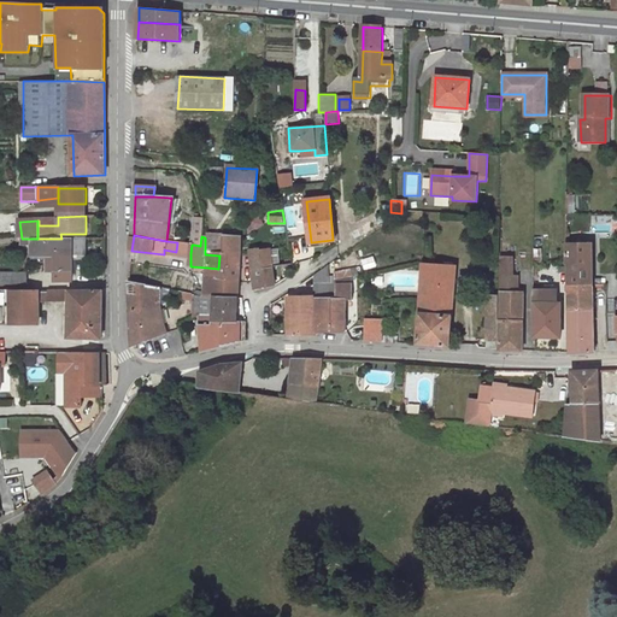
[(223,256),(219,256),(218,269),(207,268),(207,278),(215,278),(216,281),(238,282),(238,238),(223,238),(223,256)]
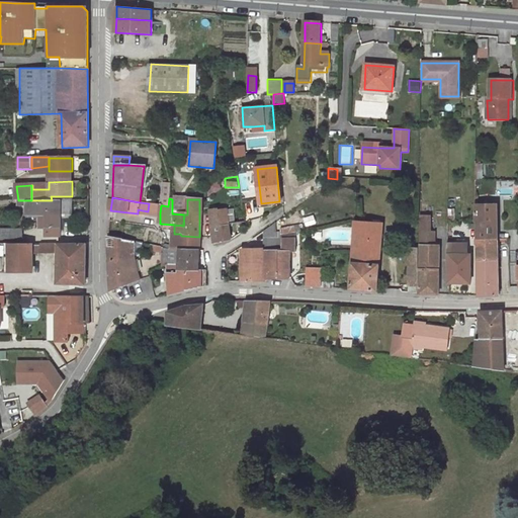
[(49,207),(61,207),(61,200),(52,200),(31,200),(32,202),(27,202),(27,214),(42,214),(50,213),(49,207)]
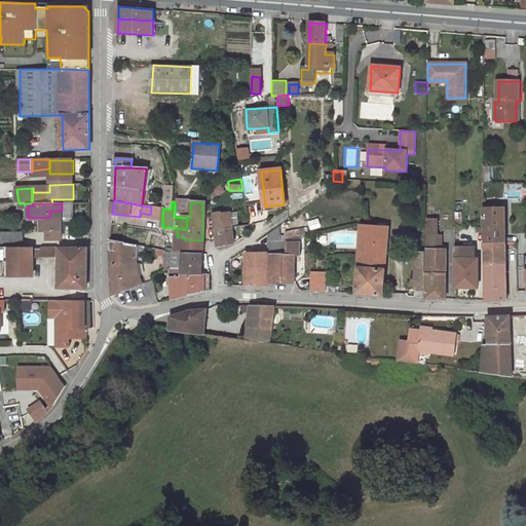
[(46,238),(62,238),(62,217),(73,217),(73,203),(62,203),(62,211),(49,211),(50,217),(43,218),(43,231),(46,231),(46,238)]
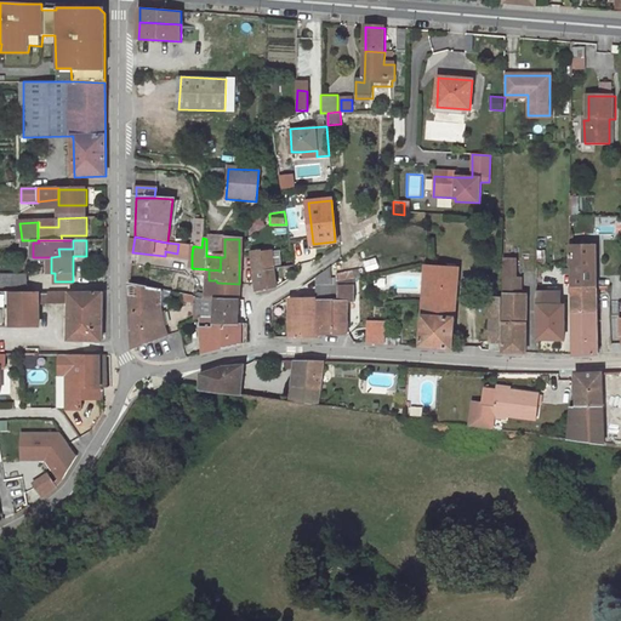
[(193,246),(178,244),(177,254),(192,255),(193,246)]
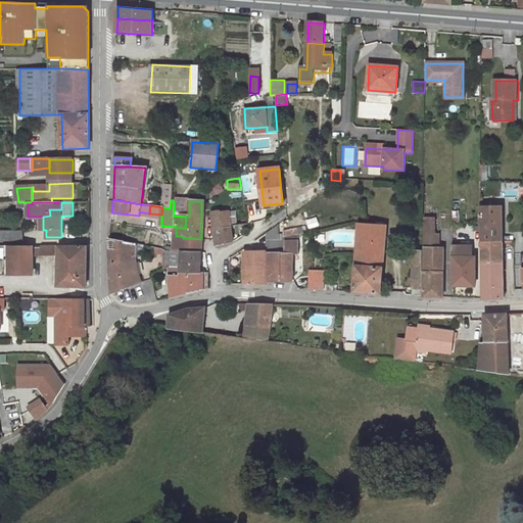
[(480,225),(482,225),(503,224),(502,207),(480,207),(480,225)]
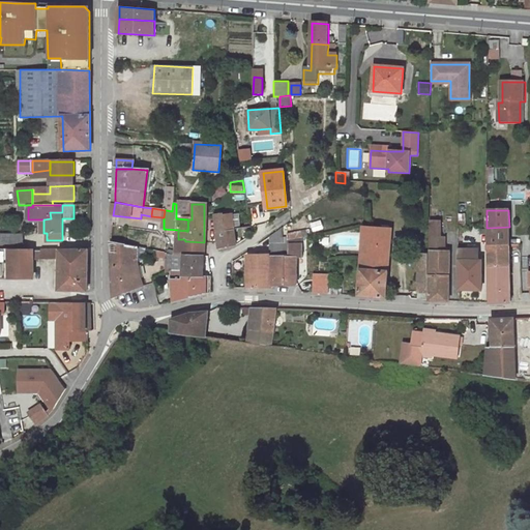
[(216,230),(234,228),(233,213),(214,215),(216,230)]
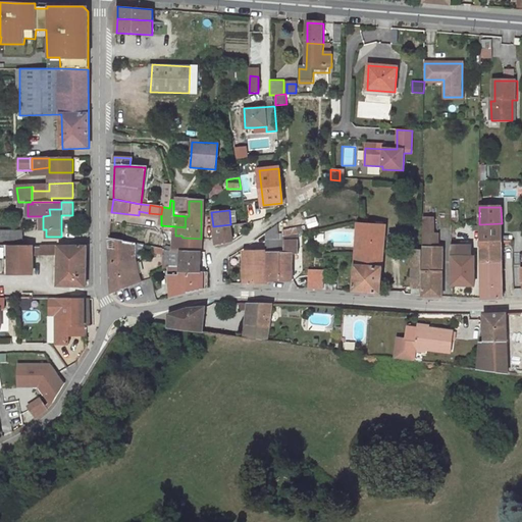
[(310,228),(320,226),(318,216),(308,219),(310,228)]
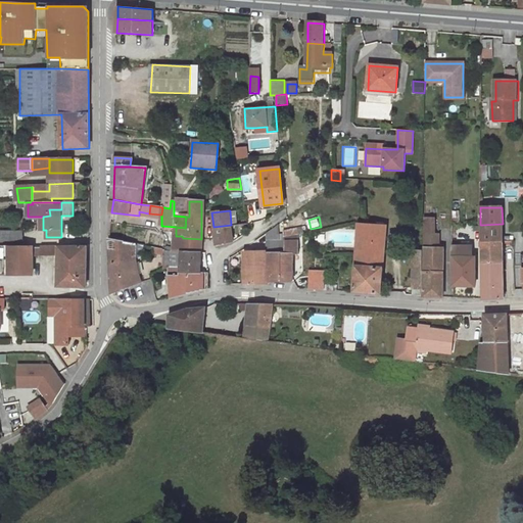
[(355,267),(382,268),(384,225),(381,225),(358,224),(355,267)]
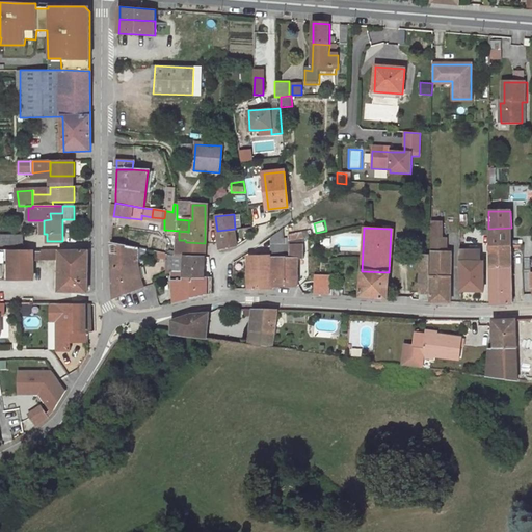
[(513,304),(511,228),(490,229),(489,253),(491,253),(493,304),(513,304)]
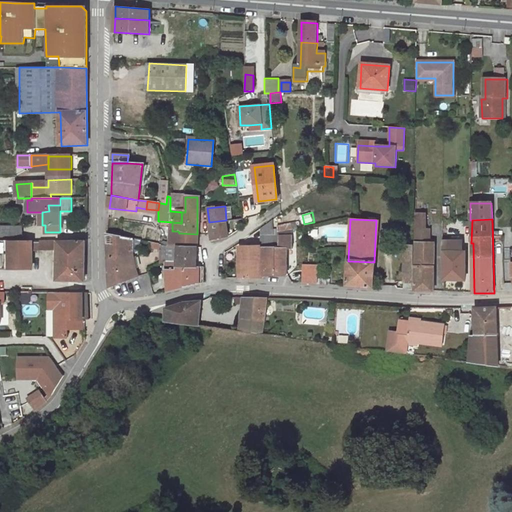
[(227,222),(226,220),(209,222),(211,241),(229,235),(227,222)]
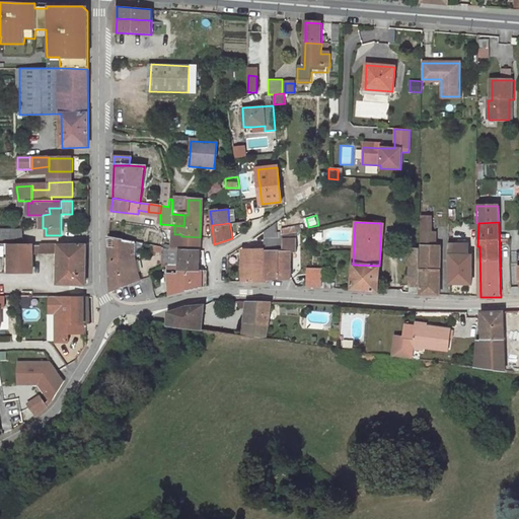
[(266,230),(266,239),(275,239),(275,233),(275,224),(266,230)]
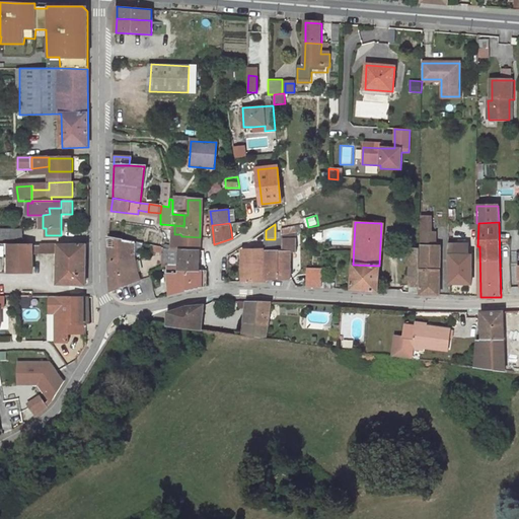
[(23,228),(0,228),(0,238),(23,238),(23,228)]
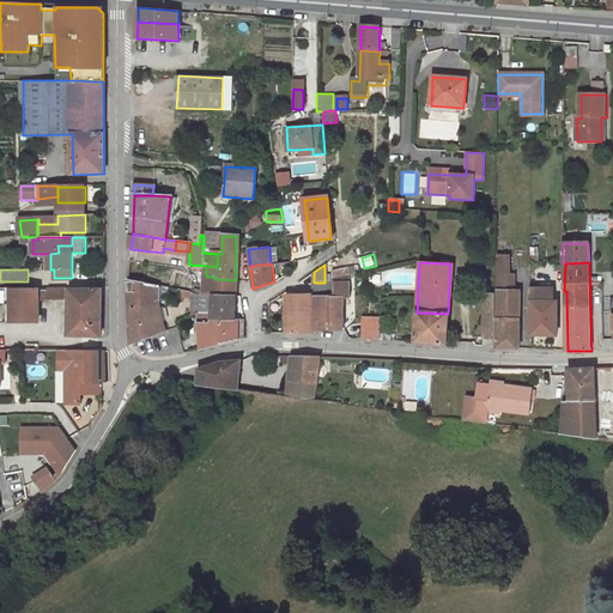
[(291,314),(286,314),(286,334),(316,334),(315,332),(315,305),(331,305),(331,297),(331,274),(325,275),(325,283),(314,283),(315,297),(291,298),(291,314)]
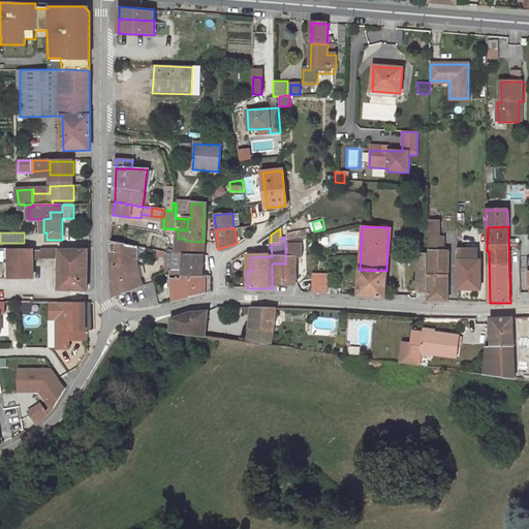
[(437,237),(429,237),(429,261),(446,262),(446,252),(442,252),(442,237),(437,237)]
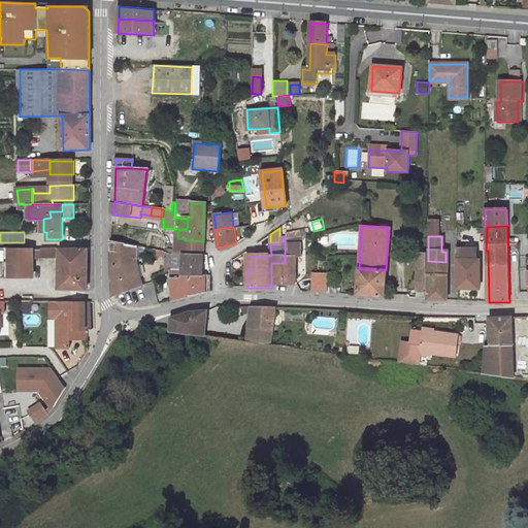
[(287,256),(285,256),(285,263),(271,263),(271,286),(297,285),(296,256),(302,256),(300,237),(287,239),(287,256)]
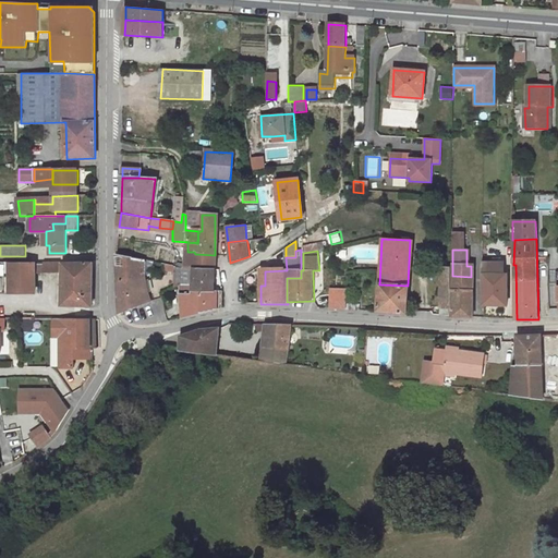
[(194,252),(187,252),(187,267),(187,268),(195,269),(215,270),(215,255),(195,254),(194,252)]
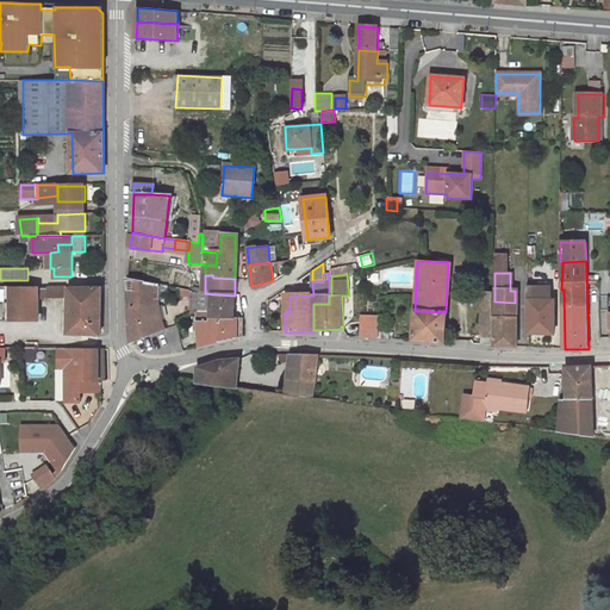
[(148,304),(157,303),(160,285),(128,278),(129,309),(148,307),(148,304)]
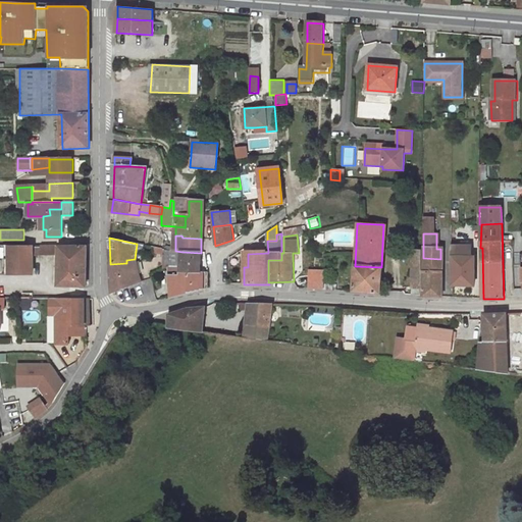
[(59,247),(59,255),(59,285),(86,284),(86,246),(59,247)]
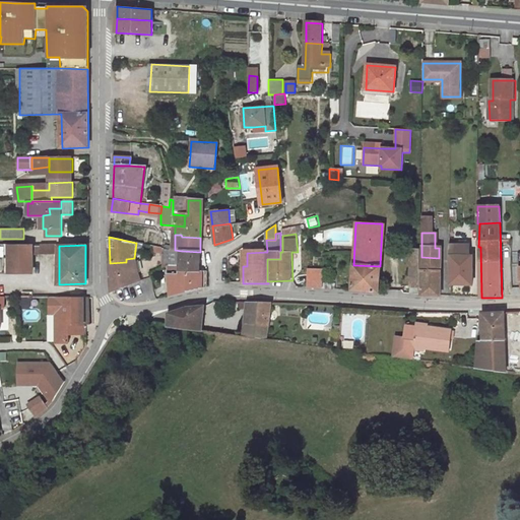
[(448,256),(450,256),(467,256),(467,245),(448,245),(448,256)]
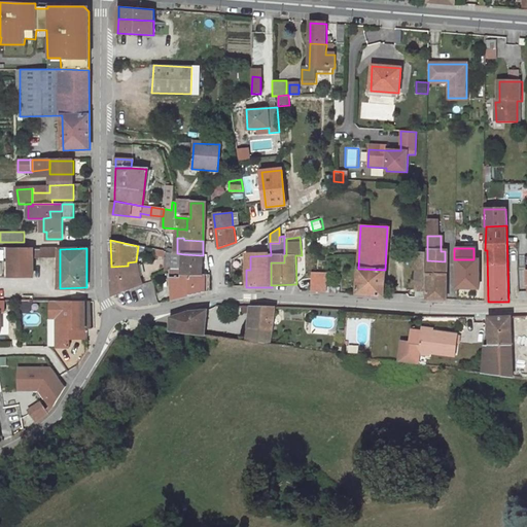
[(33,257),(33,249),(9,249),(9,272),(7,272),(7,277),(33,277),(33,257)]
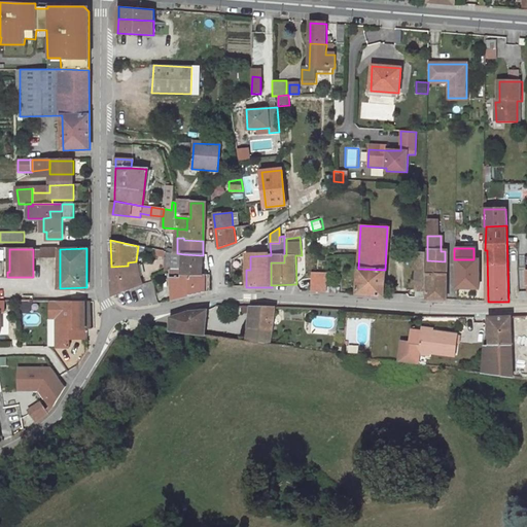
[(42,249),(33,249),(33,257),(42,258),(42,257),(42,249)]
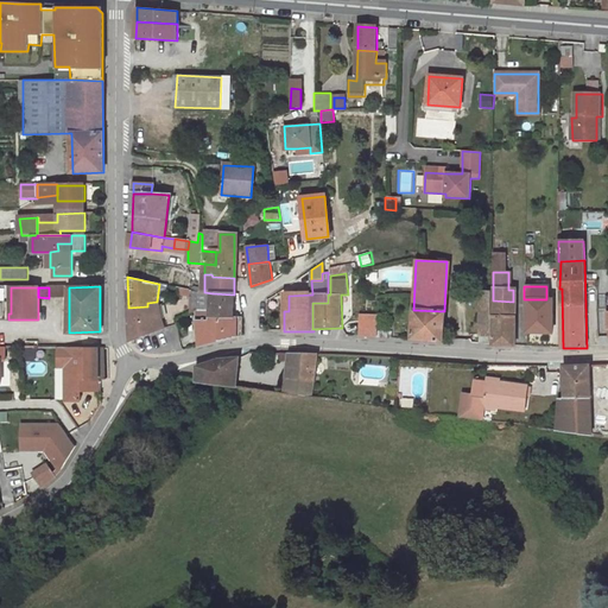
[(54,287),(55,297),(65,296),(65,287),(54,287)]
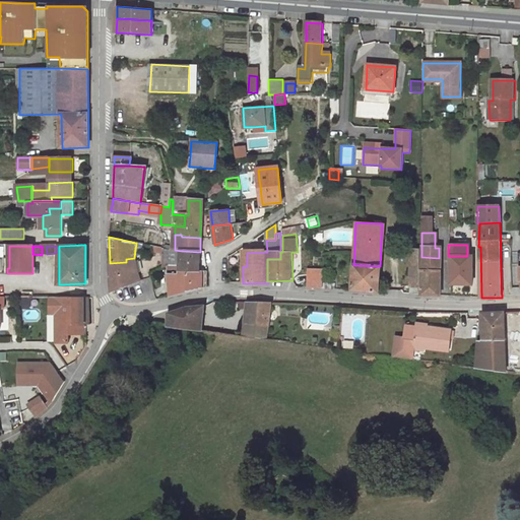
[(9,247),(0,247),(0,256),(9,256),(9,247)]
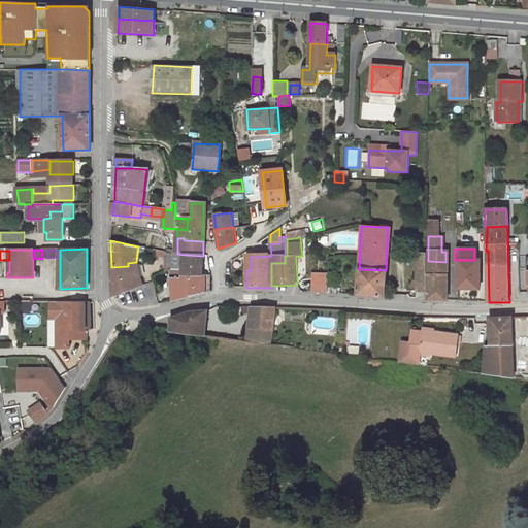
[(425,254),(416,254),(415,293),(424,293),(425,254)]
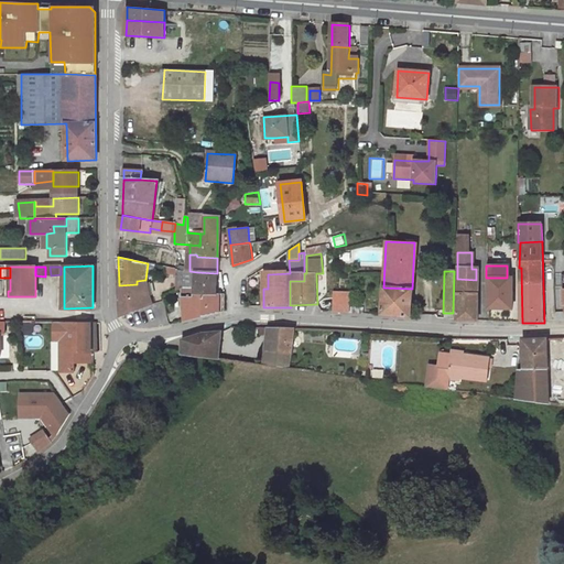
[(217,273),(197,272),(196,288),(196,294),(216,295),(217,273)]
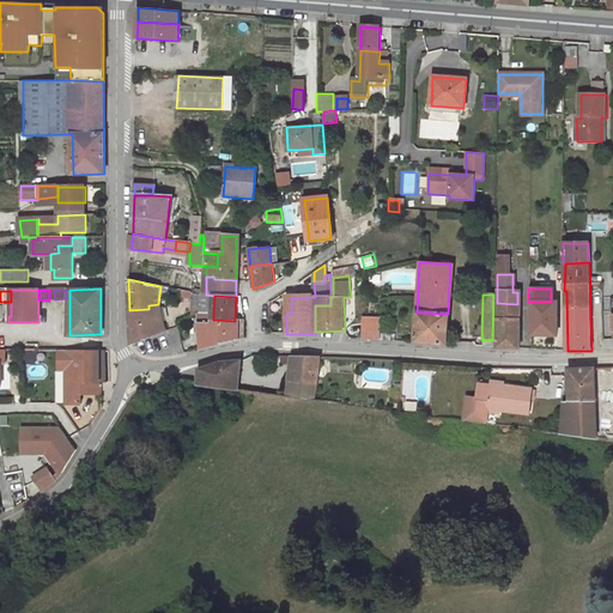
[(551,302),(530,302),(530,335),(557,335),(557,317),(554,317),(554,302),(551,302)]
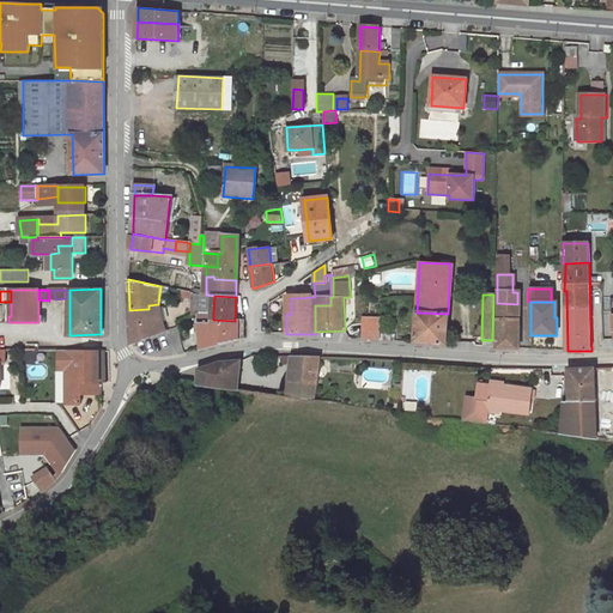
[(517,304),(497,303),(497,349),(519,350),(520,304),(517,304)]
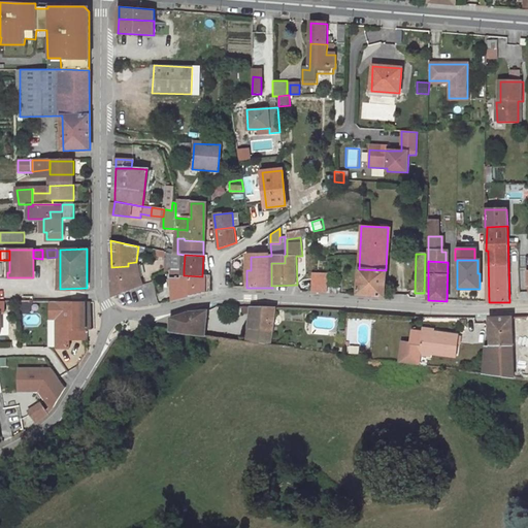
[(128,266),(111,267),(113,296),(141,286),(139,275),(137,275),(136,262),(128,263),(128,266)]
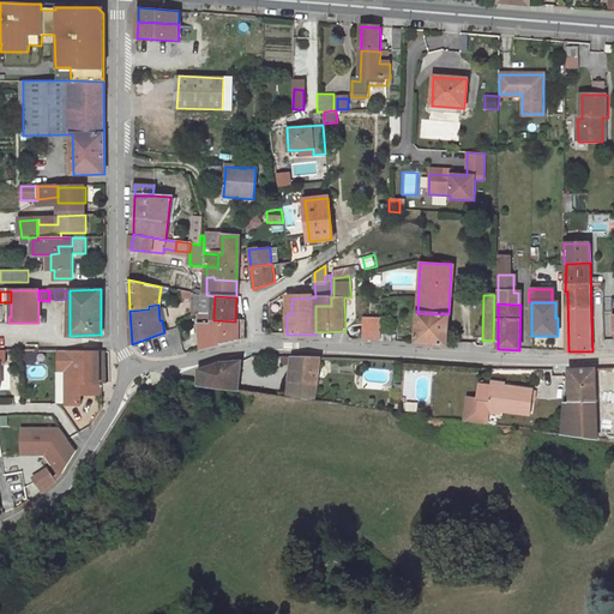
[(214,320),(214,313),(202,313),(203,350),(245,341),(245,323),(235,321),(214,320)]
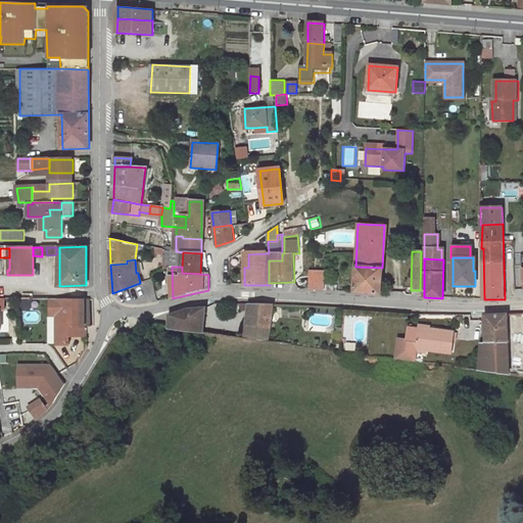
[(381,294),(382,268),(355,267),(354,293),(381,294)]
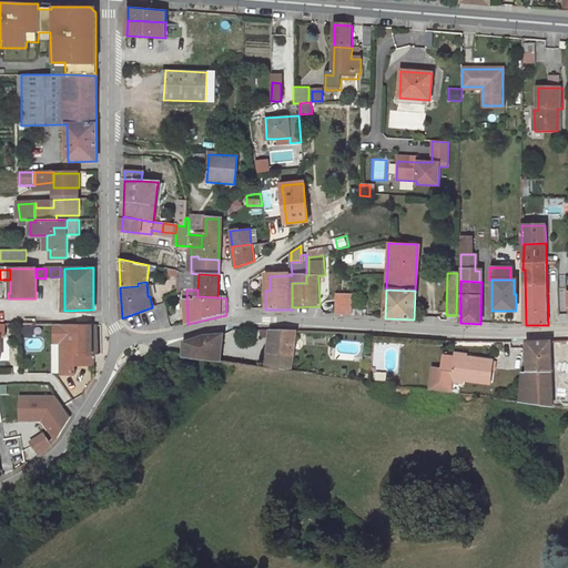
[(354,316),(354,295),(337,295),(337,315),(354,316)]
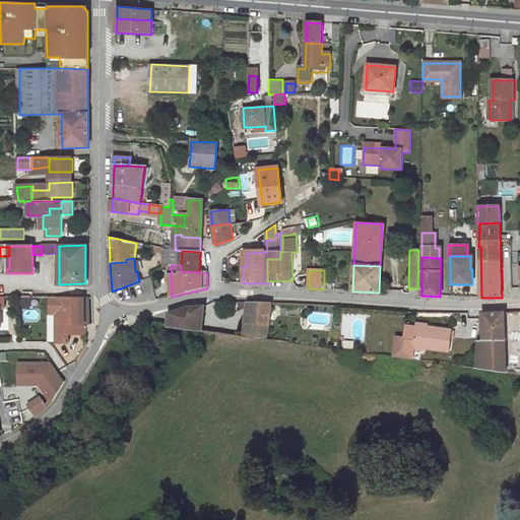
[(18,289),(18,297),(33,297),(33,288),(18,289)]
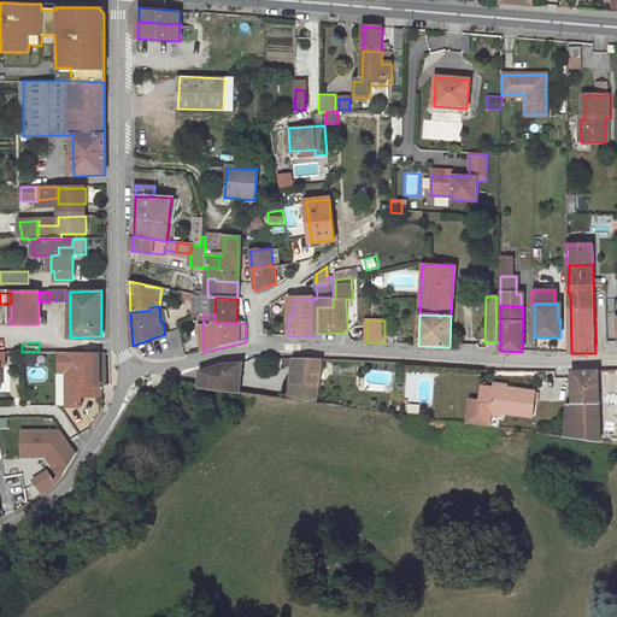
[(59,374),(64,374),(69,372),(69,382),(64,382),(65,407),(81,407),(80,393),(86,393),(87,397),(99,397),(98,351),(59,352),(59,374)]
